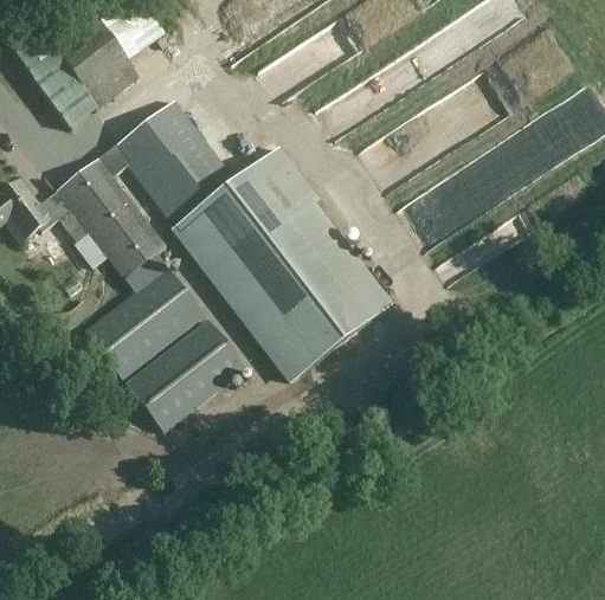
[(141,77),(128,59),(158,37),(128,0),(102,0),(90,8),(84,0),(75,0),(18,44),(78,123),(98,109),(100,110),(141,77)]
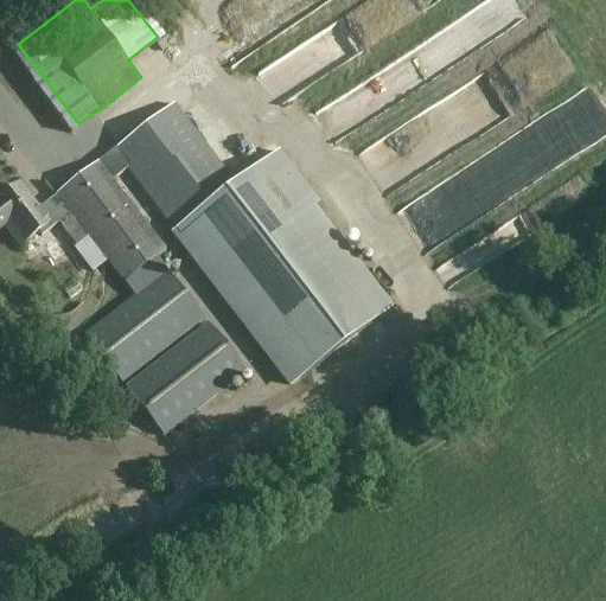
[(493,0),(445,38),(464,62),(527,14),(515,0),(493,0)]
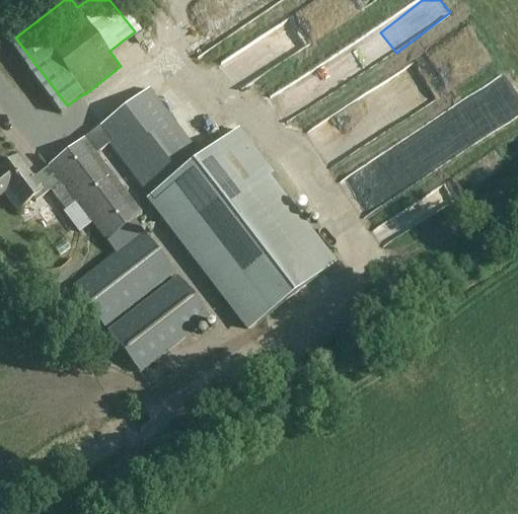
[(278,23),(227,64),(245,87),(296,47),(278,23)]
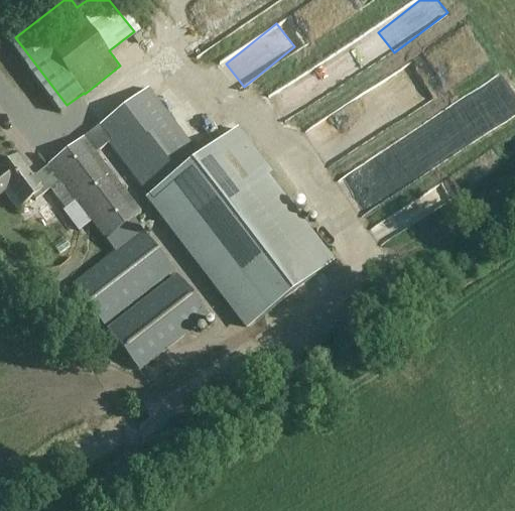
[(148,86),(96,125),(248,324),(331,260),(264,172),(270,167),(238,126),(202,154),(148,86)]
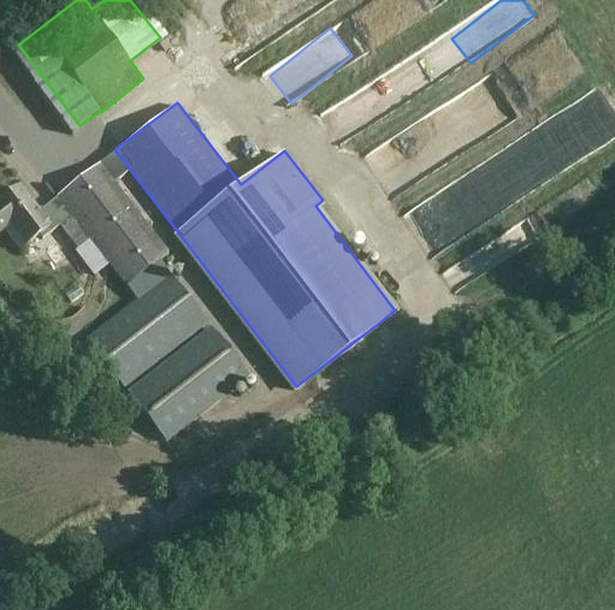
[(0,231),(13,223),(28,242),(41,231),(43,235),(60,223),(78,246),(90,236),(139,297),(87,337),(124,385),(208,320),(161,258),(170,252),(100,161),(39,208),(21,184),(0,199),(0,231)]
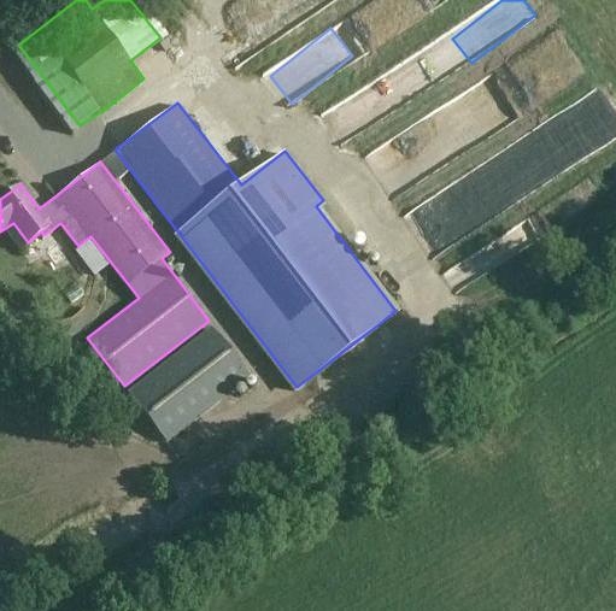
[(581,239),(609,222),(590,189),(562,206),(581,239)]
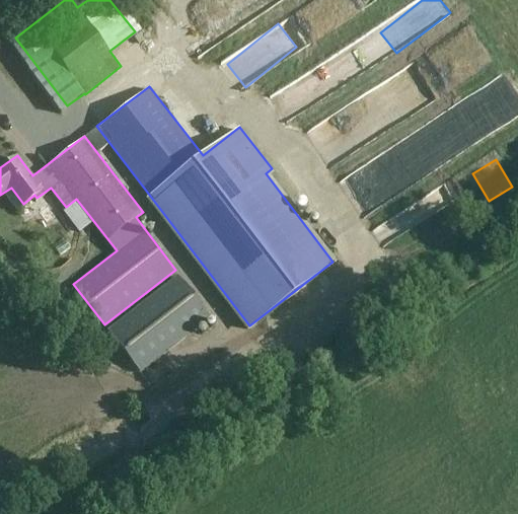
[(140,371),(212,315),(177,273),(107,328),(140,371)]
